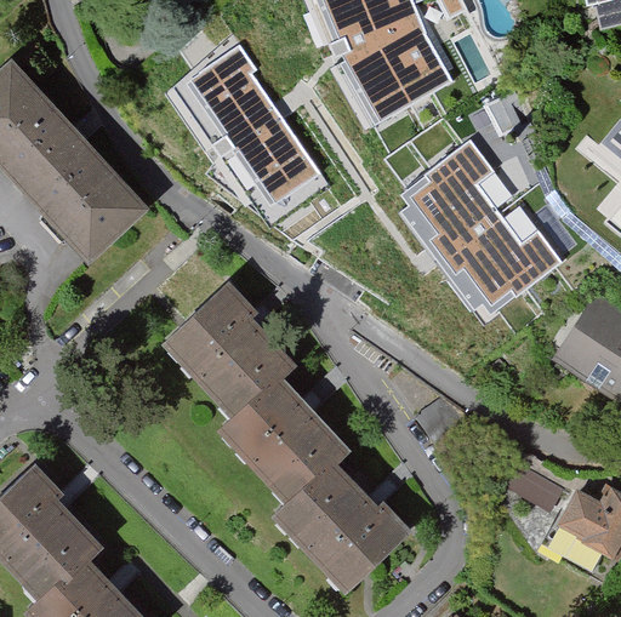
[(425,32),(411,0),(314,0),(335,51),(341,49),(346,57),(336,62),(372,124),(453,79),(425,32)]
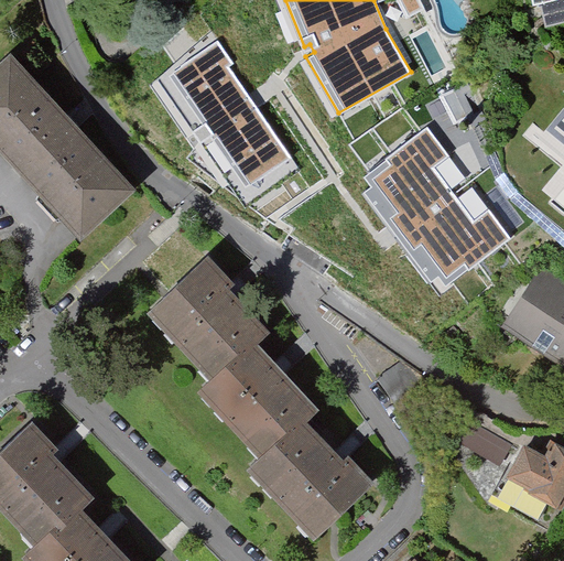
[(527,0),(530,21),(563,17),(563,0),(527,0)]
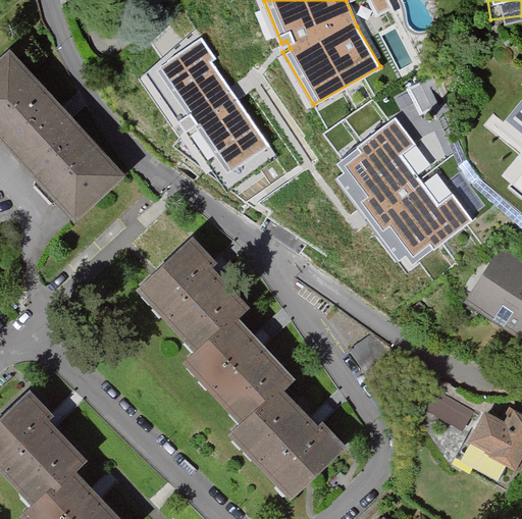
[(214,56),(201,36),(157,65),(228,170),(268,143),(211,58),(214,56)]
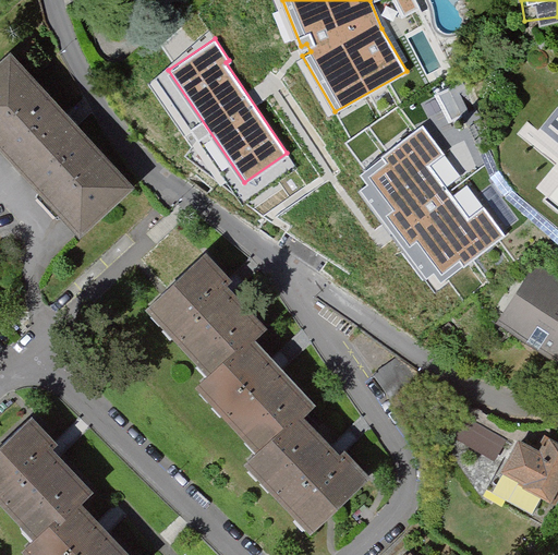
[(133,186),(13,58),(0,70),(0,141),(85,232),(133,186)]
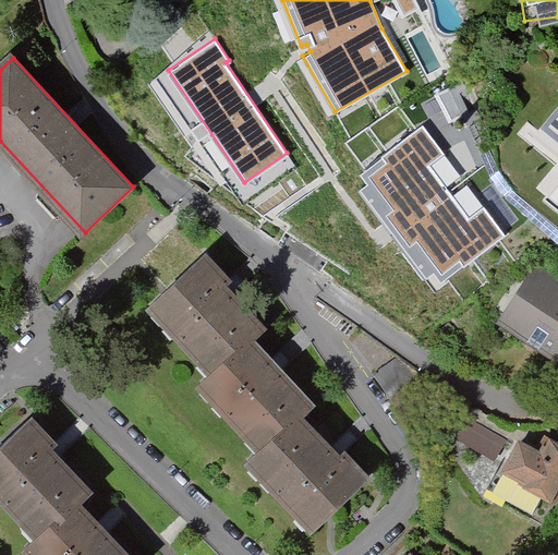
[(444,152),(423,124),(361,172),(368,182),(358,190),(425,277),(435,269),(443,278),(504,231),(483,205),(469,216),(428,163),(444,152)]
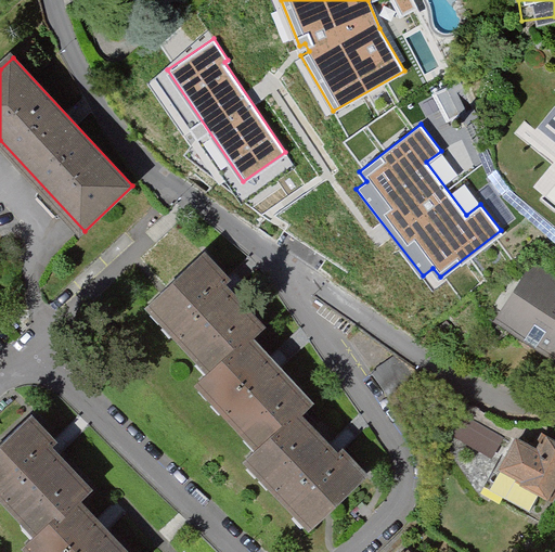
[(228,280),(202,251),(142,305),(204,373),(193,383),(254,450),(243,460),(309,533),(369,477),(344,450),(339,453),(302,414),(313,405),(252,337),(263,326),(223,283),(228,280)]
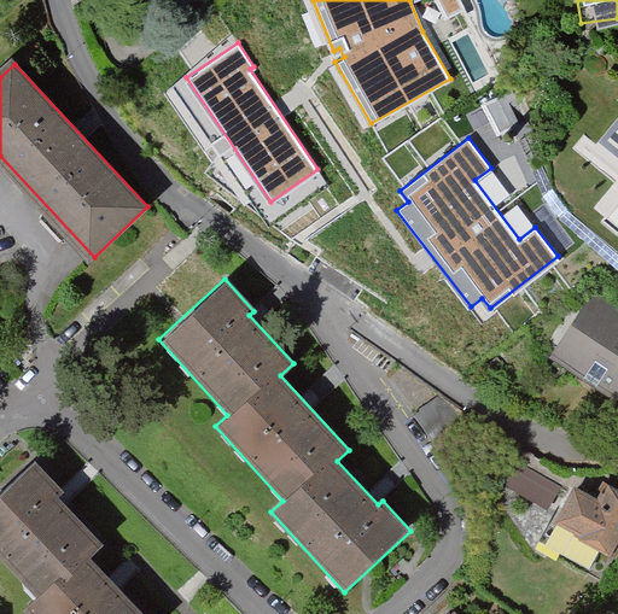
[(617,307),(595,291),(549,358),(617,404),(617,307)]
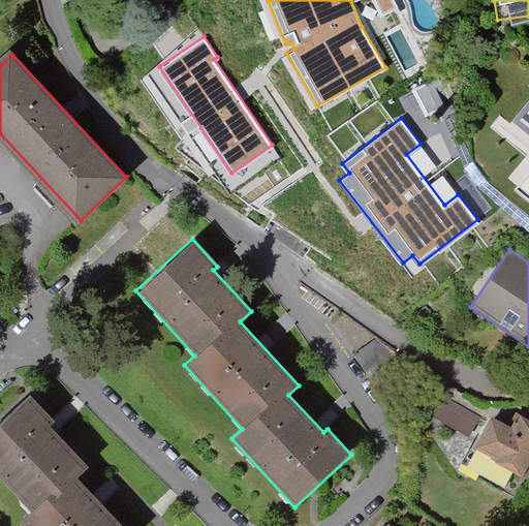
[(429,412),(457,426),(466,406),(439,393),(429,412)]
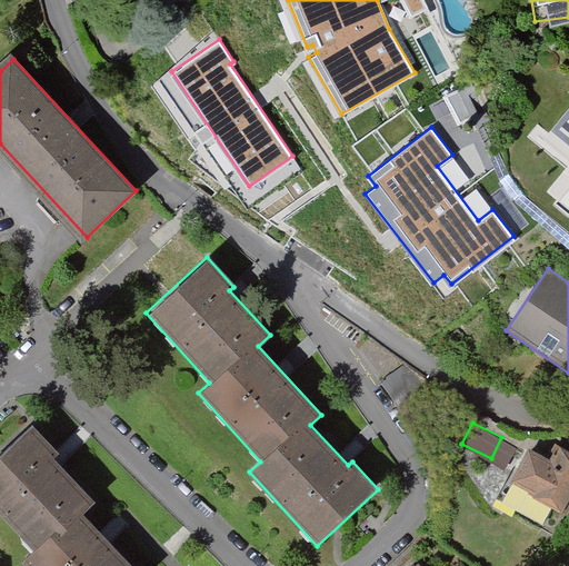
[(66,454),(38,425),(0,459),(0,505),(41,549),(29,560),(35,565),(138,565),(90,514),(102,503),(61,458),(66,454)]
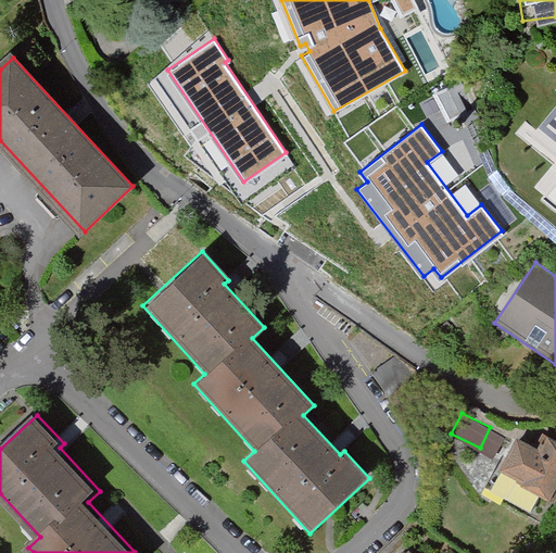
[(541,450),(518,438),(503,466),(527,478),(525,482),(554,498),(555,492),(555,438),(550,435),(541,450)]
